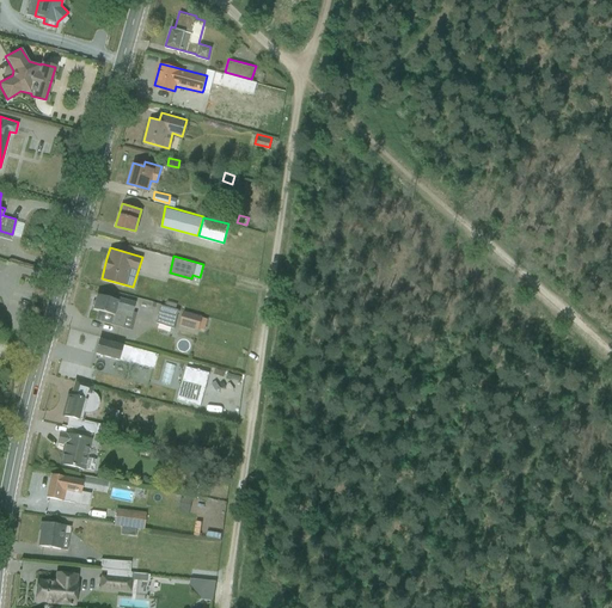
[(110,323),(132,329),(136,312),(133,311),(135,301),(117,295),(116,299),(97,293),(95,299),(92,299),(91,304),(93,305),(92,307),(112,313),(110,323)]
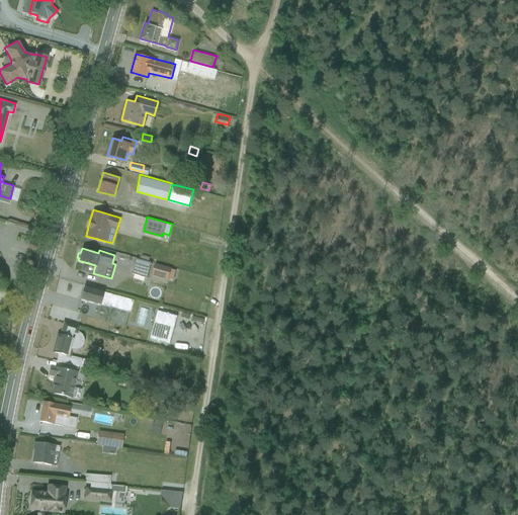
[(151,261),(136,256),(132,272),(147,276),(151,261)]
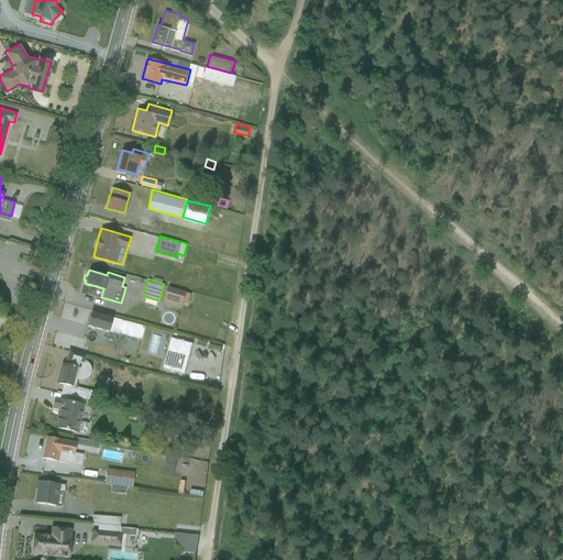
[(186,289),(168,284),(165,298),(183,304),(186,289)]
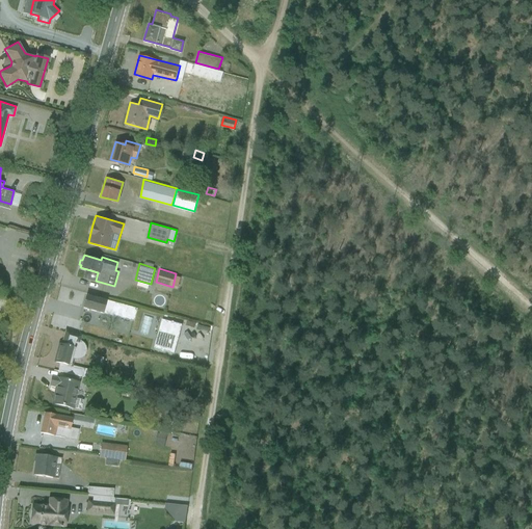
[(86,293),(83,306),(133,320),(137,307),(112,299),(112,300),(86,293)]
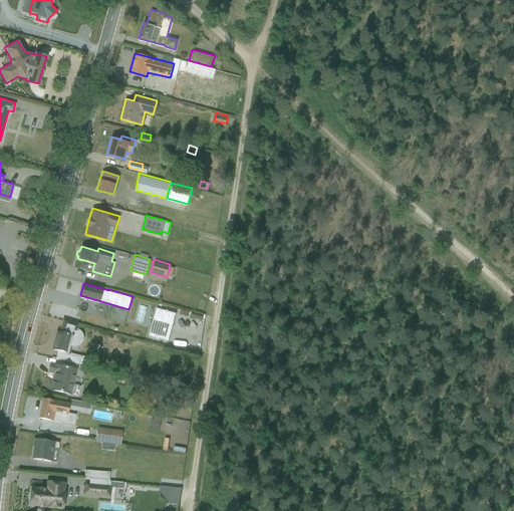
[(76,305),(96,311),(99,301),(79,296),(76,305)]
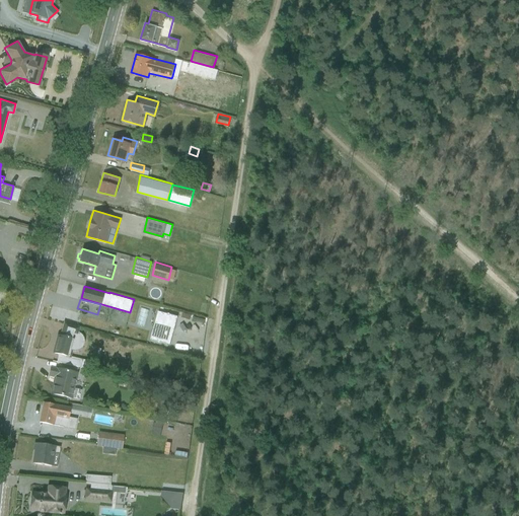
[(151,338),(170,343),(177,315),(158,310),(151,338)]
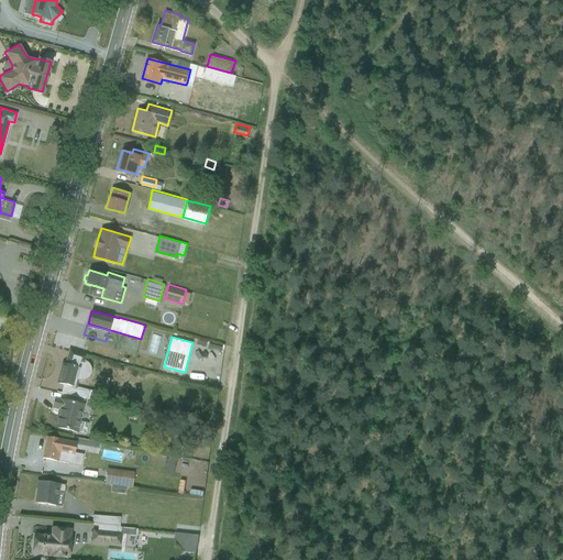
[(58,381),(76,386),(78,380),(80,380),(83,380),(85,379),(88,376),(90,374),(91,372),(91,369),(91,366),(90,364),(88,362),(87,360),(85,359),(86,353),(69,348),(65,363),(63,363),(58,381)]
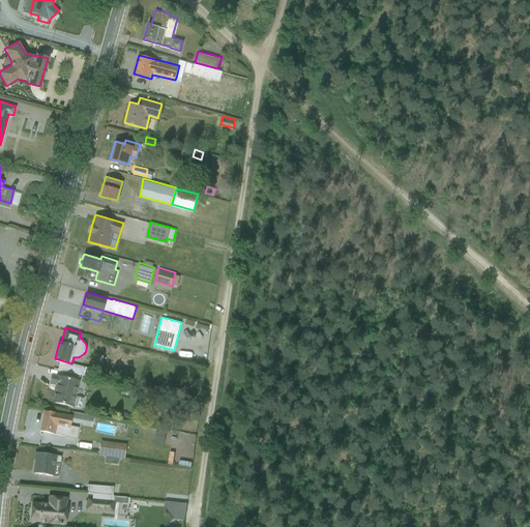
[(184,344),(183,352),(200,355),(201,347),(184,344)]
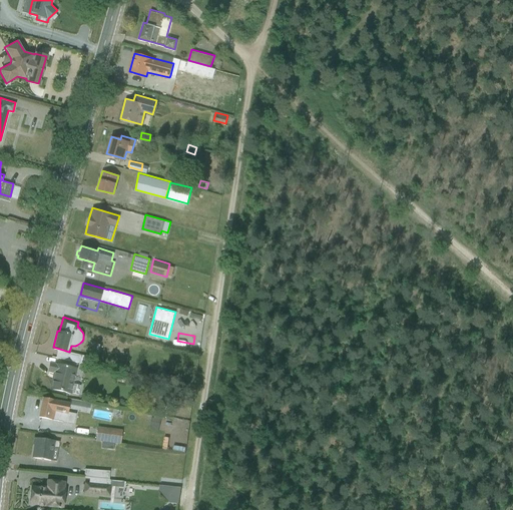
[(80,361),(90,363),(92,356),(82,354),(80,361)]
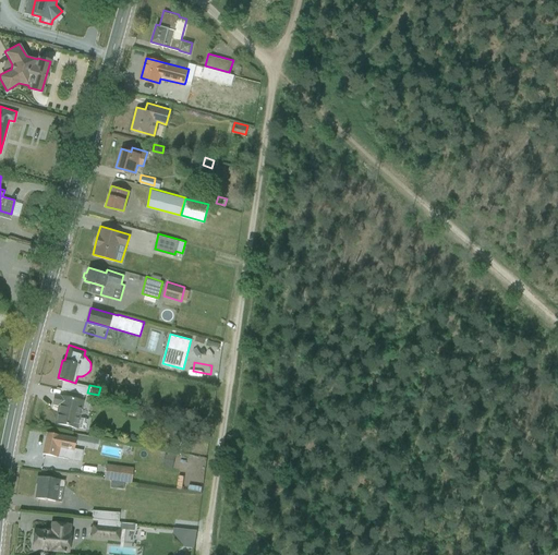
[(55,421),(85,427),(87,418),(80,417),(83,399),(55,394),(52,401),(59,403),(55,421)]
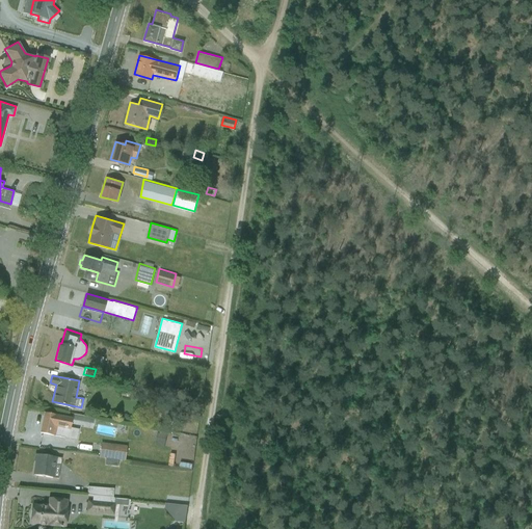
[(72,418),(72,417),(44,412),(40,431),(76,439),(79,427),(70,426),(72,418)]
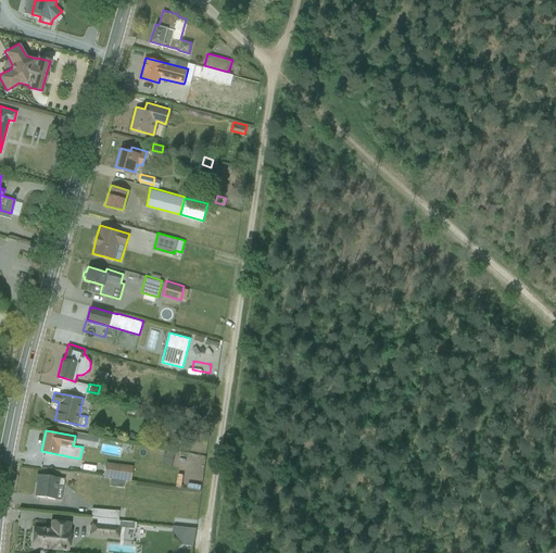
[(75,436),(75,437),(98,441),(99,435),(76,430),(75,436)]
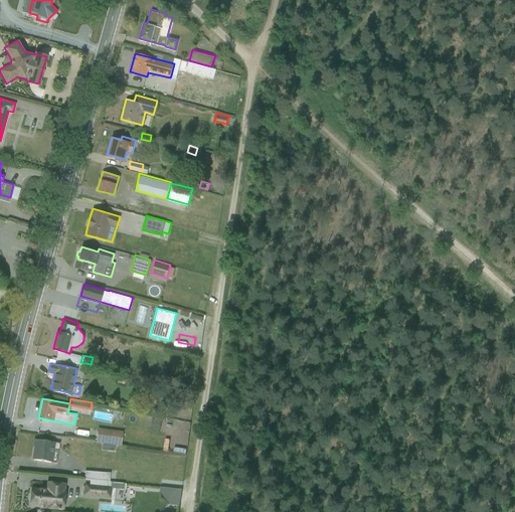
[(168,428),(175,429),(176,418),(169,417),(168,428)]
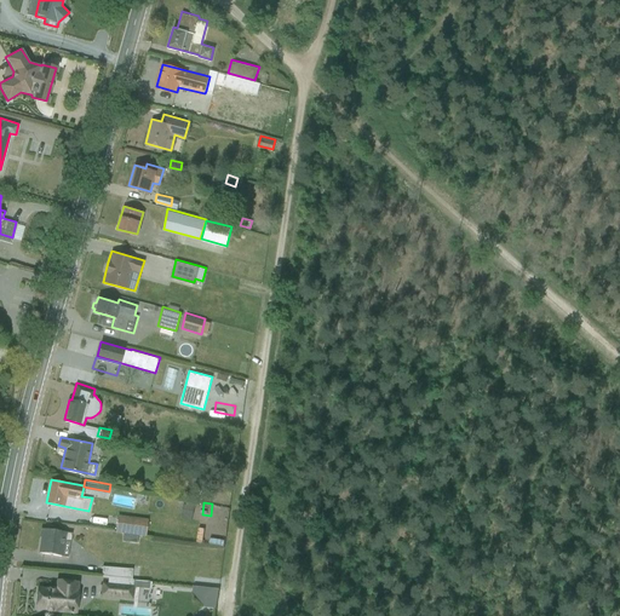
[(147,518),(118,514),(116,530),(145,534),(147,518)]
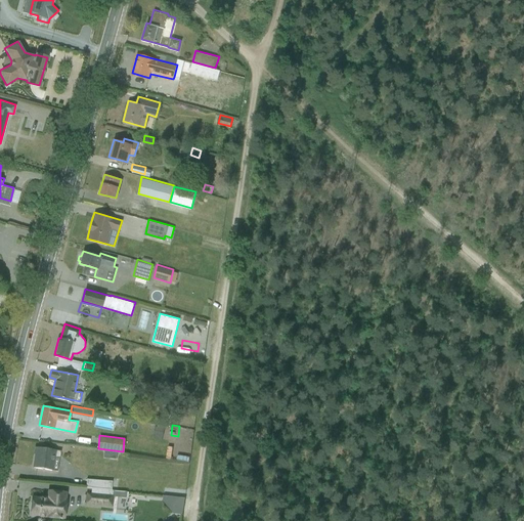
[(32,466),(52,469),(54,454),(59,454),(59,449),(35,445),(32,466)]
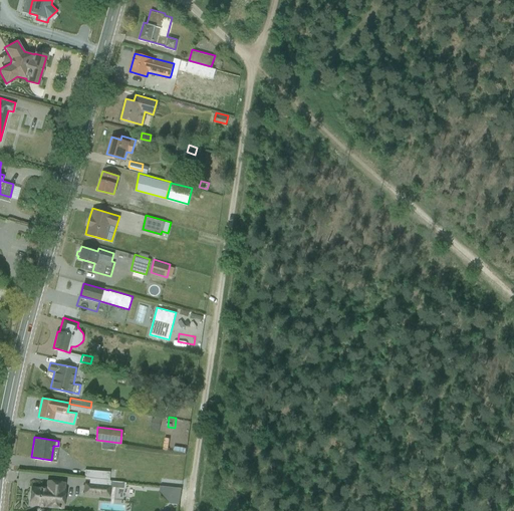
[(109,470),(84,468),(84,476),(89,477),(108,479),(109,470)]
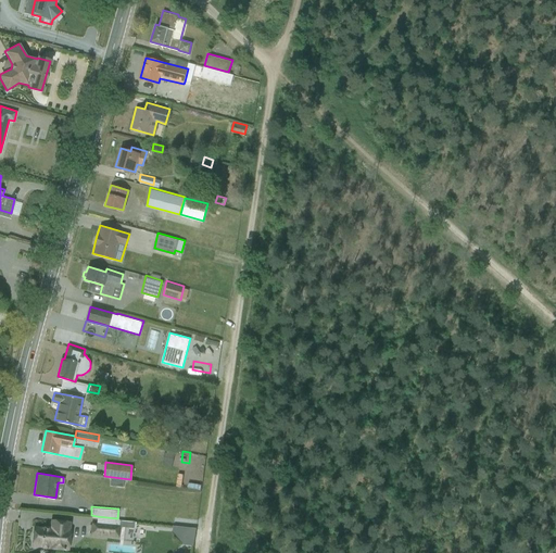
[(90,520),(89,533),(118,537),(119,525),(133,527),(134,520),(117,518),(97,516),(96,522),(90,520)]
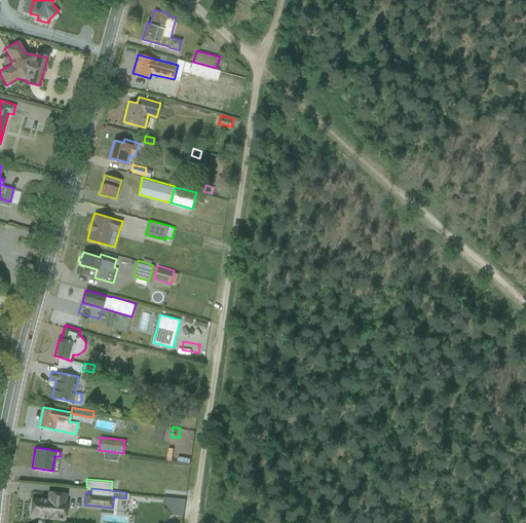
[(30,515),(65,518),(67,492),(62,491),(52,490),(47,490),(46,499),(32,497),(31,502),(30,503),(30,509),(31,510),(30,515)]
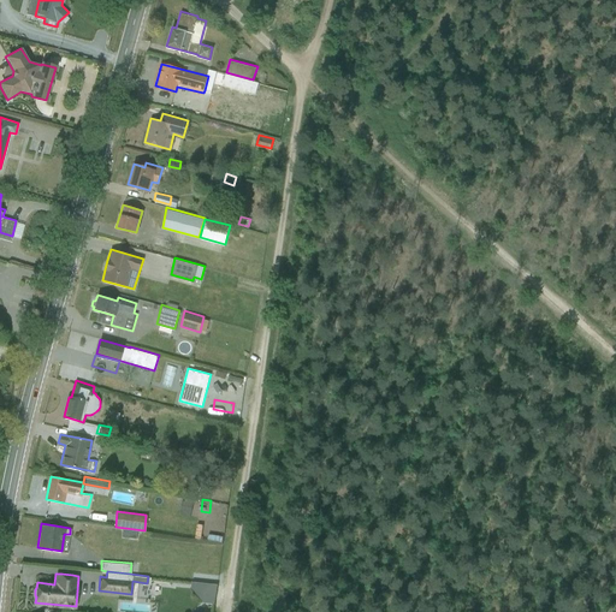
[(205,601),(214,602),(217,583),(193,580),(191,586),(205,601)]
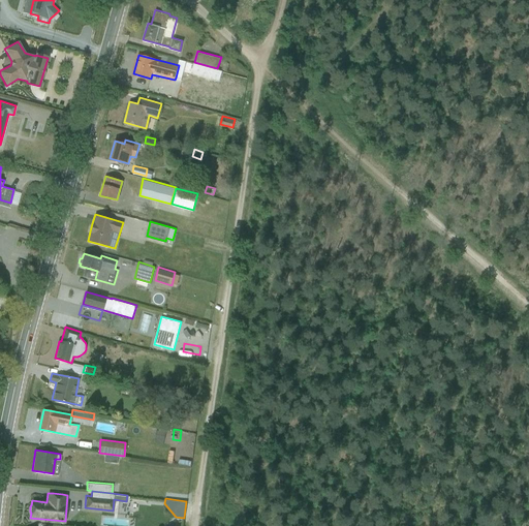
All buildings are outlined.
